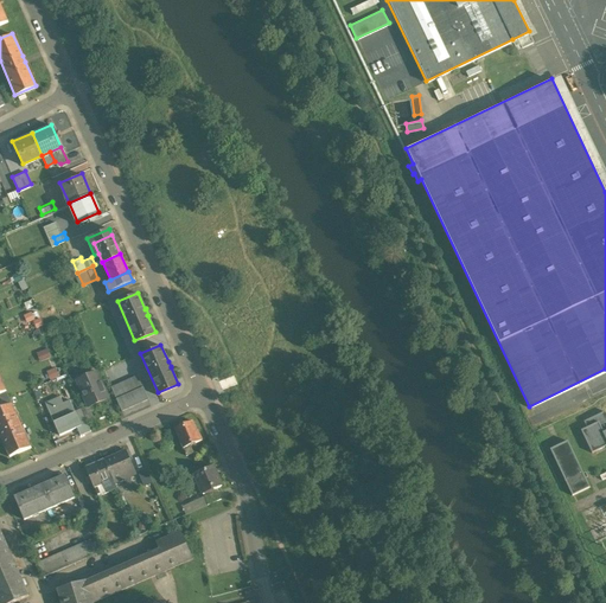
[(46,347),(38,350),(42,358),(49,354),(46,347)]
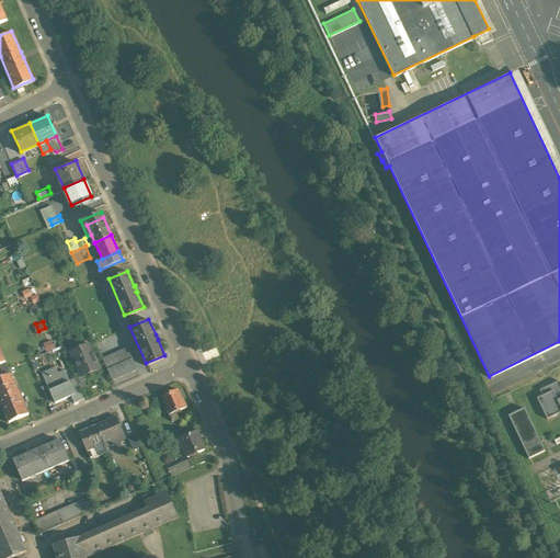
[(88,342),(70,350),(80,374),(81,374),(99,366),(88,342)]
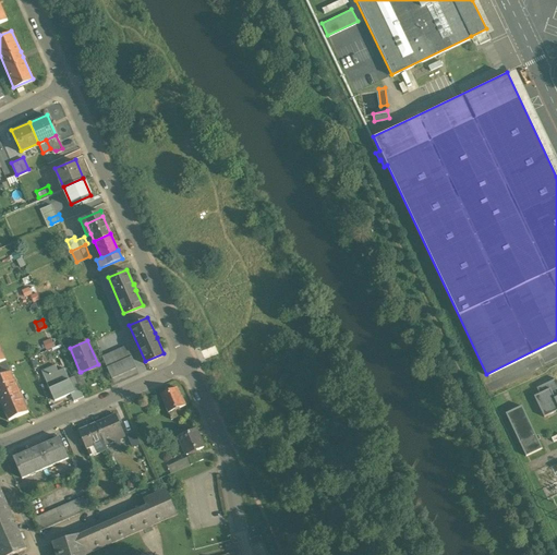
[(125,344),(101,354),(111,376),(135,365),(125,344)]
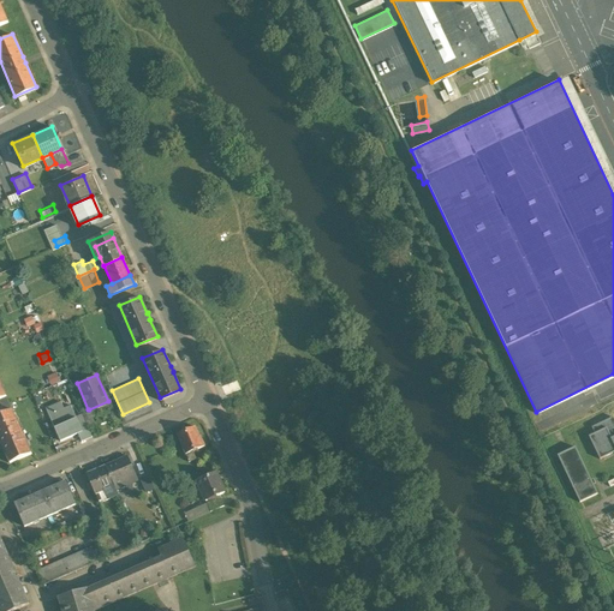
[(45,406),(54,426),(76,417),(70,403),(63,406),(60,399),(45,406)]
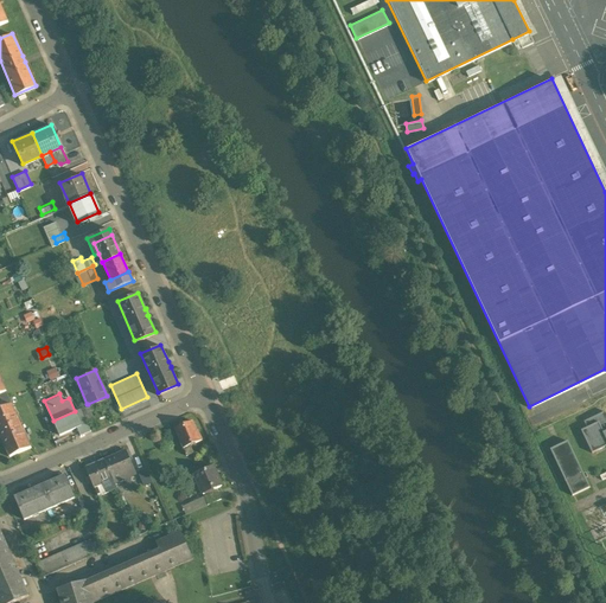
[(7,396),(0,399),(0,406),(11,403),(7,396)]
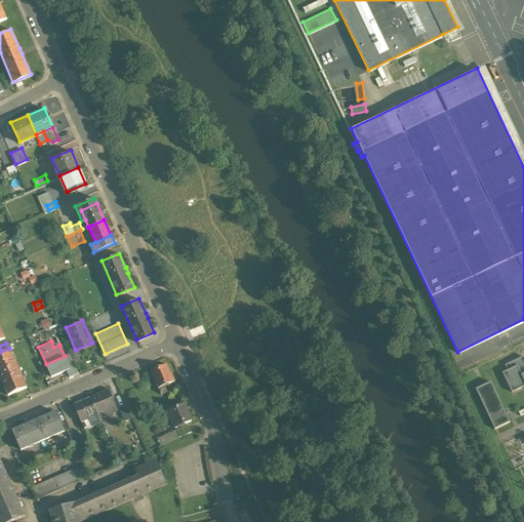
[(0,377),(7,394),(26,386),(9,349),(0,352),(0,377)]
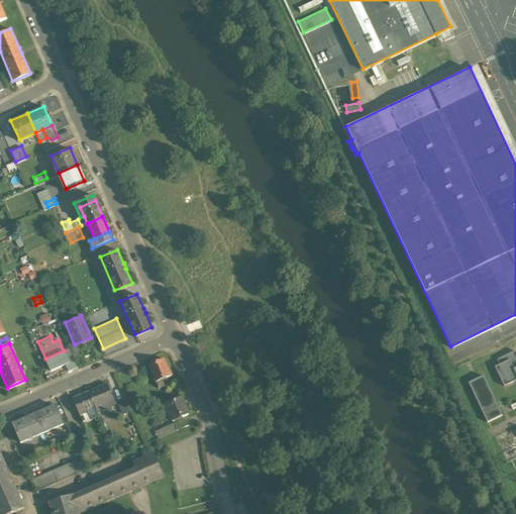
[(74,344),(69,347),(73,357),(79,354),(76,348),(77,348),(75,344),(74,344)]
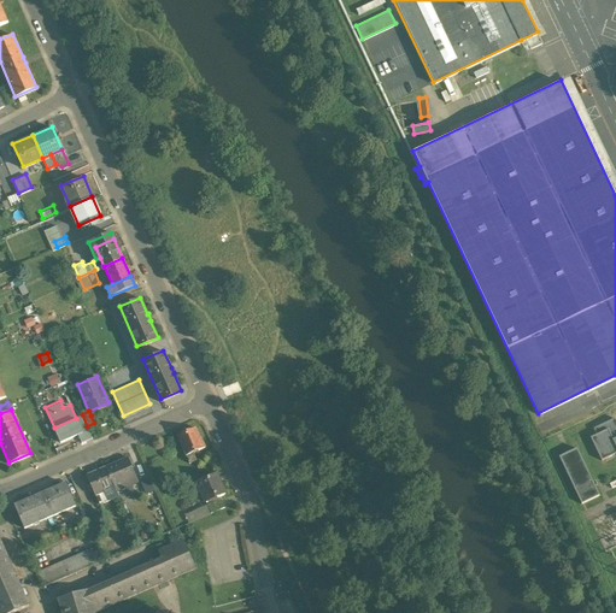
[(92,436),(82,414),(76,418),(82,431),(77,432),(81,440),(92,436)]
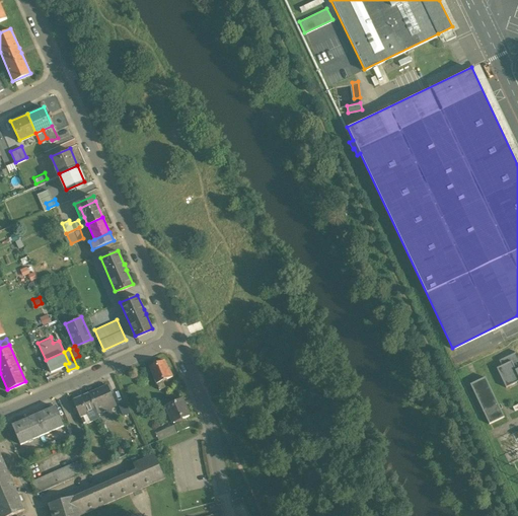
[(517,354),(516,350),(498,358),(501,364),(496,366),(505,385),(517,378),(517,354)]
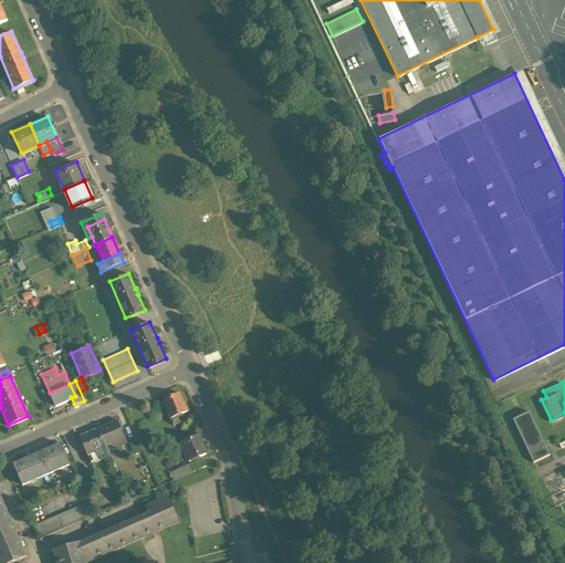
[(70,384),(50,393),(55,405),(71,397),(75,396),(70,384)]
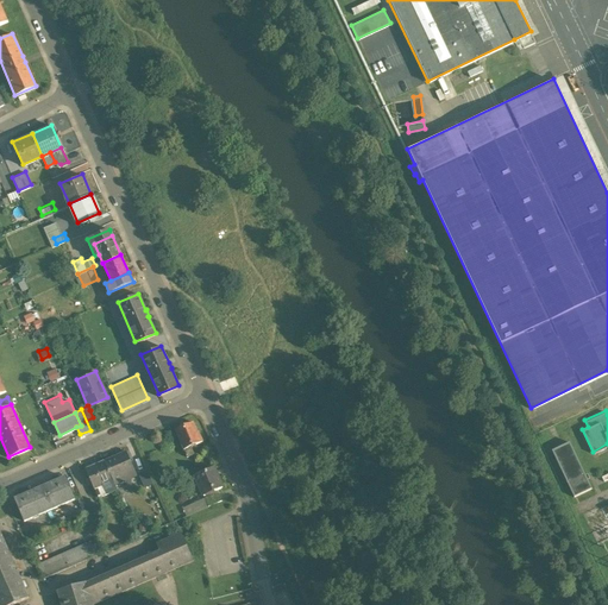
[(194,418),(174,428),(182,447),(185,447),(187,454),(193,451),(190,443),(202,439),(194,418)]
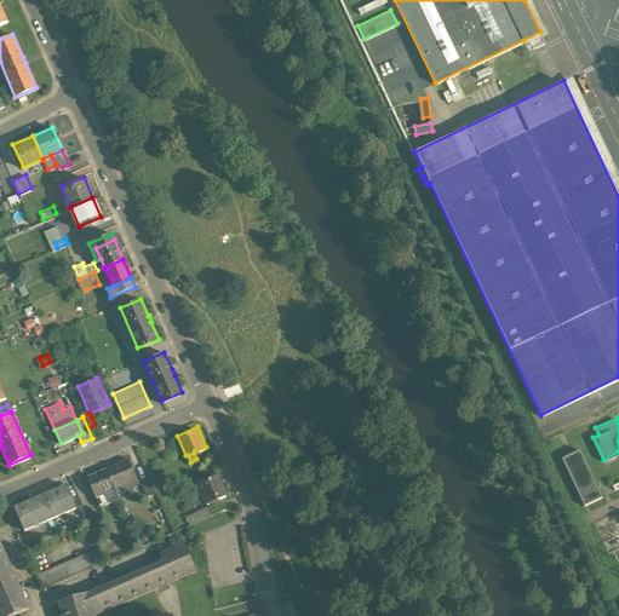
[(601,495),(579,448),(561,456),(583,504),(601,495)]
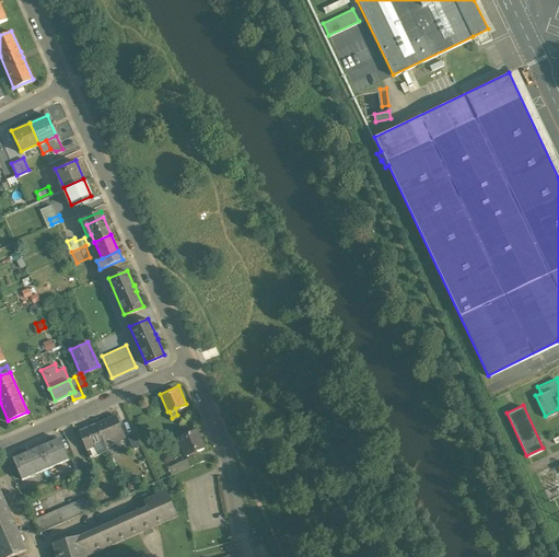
[(115,414),(95,422),(103,441),(116,436),(117,438),(124,436),(115,414)]
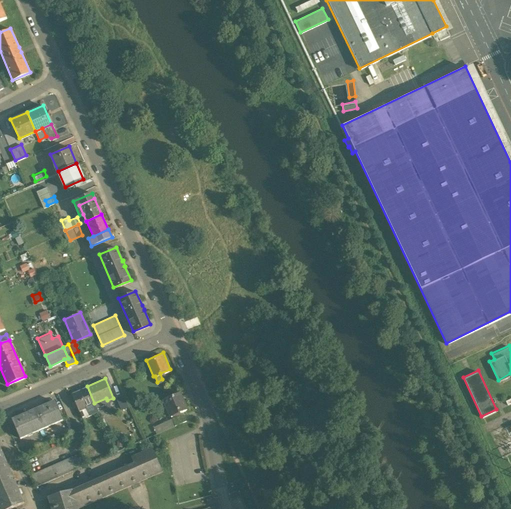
[(94,403),(87,386),(71,393),(82,417),(97,410),(94,403)]
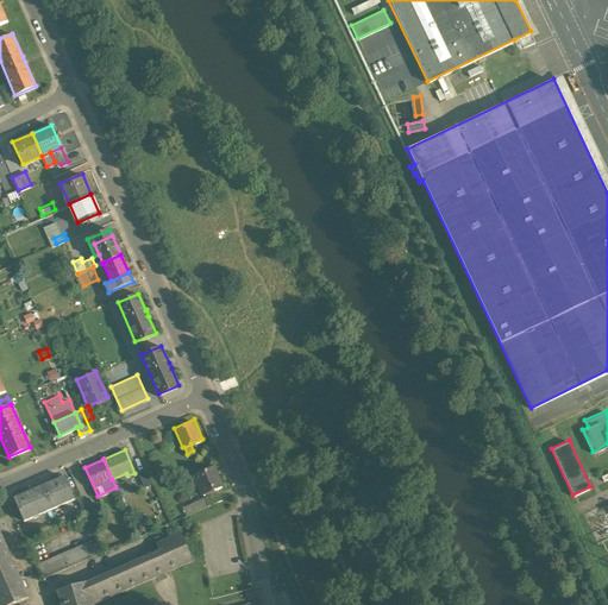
[(212,465),(194,473),(202,493),(221,485),(212,465)]
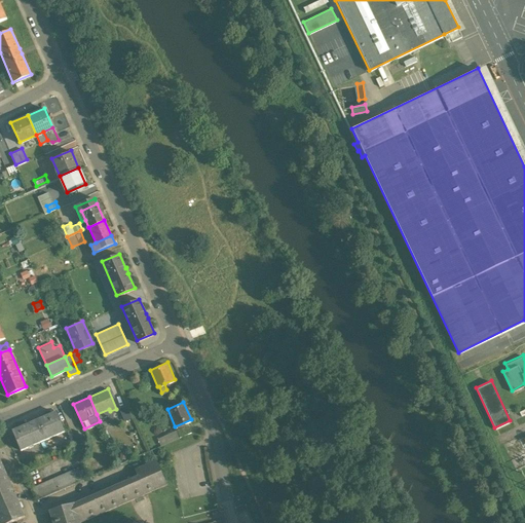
[(125,404),(118,407),(123,419),(132,416),(125,404)]
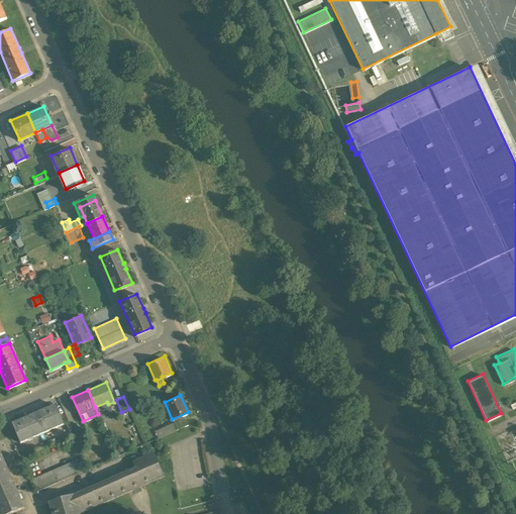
[(55,404),(11,422),(19,441),(63,422),(55,404)]
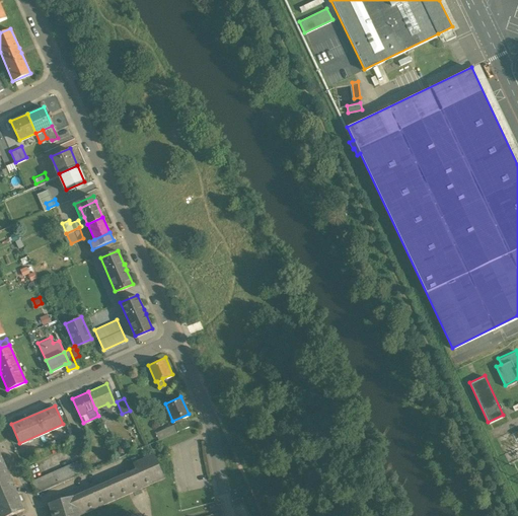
[(185,418),(173,423),(176,430),(188,425),(185,418)]
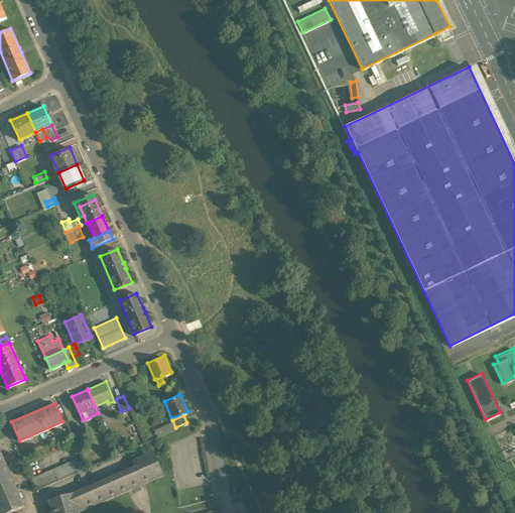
[(175,427),(172,420),(154,427),(158,435),(175,427)]
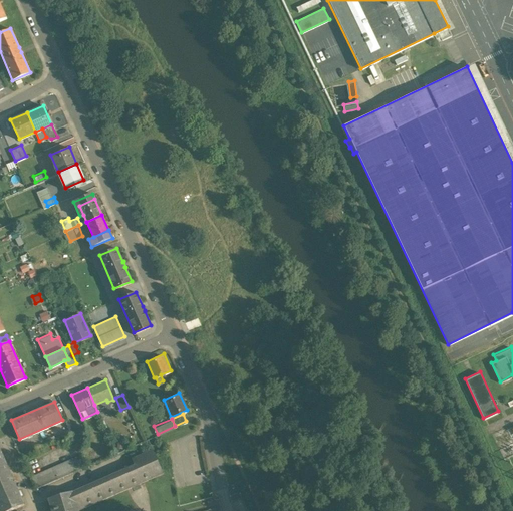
[(4,510),(23,503),(0,448),(0,510),(4,510)]
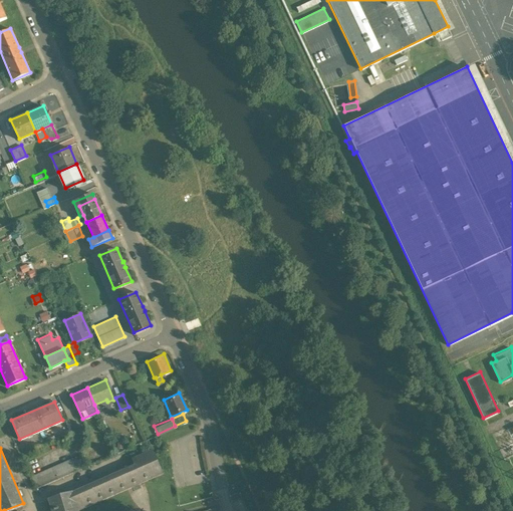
[(134,464),(72,491),(72,490),(47,498),(51,510),(77,510),(77,509),(162,472),(152,449),(132,458),(134,464)]
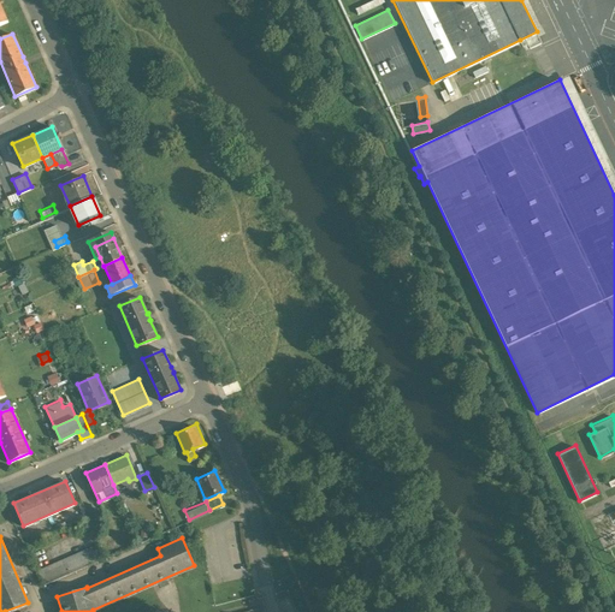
[(98,542),(36,570),(42,582),(102,556),(98,542)]
